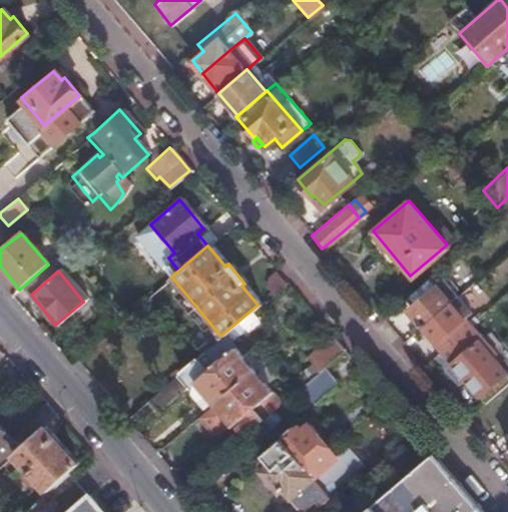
[(273,295),(286,282),(275,271),(263,284),(273,295)]
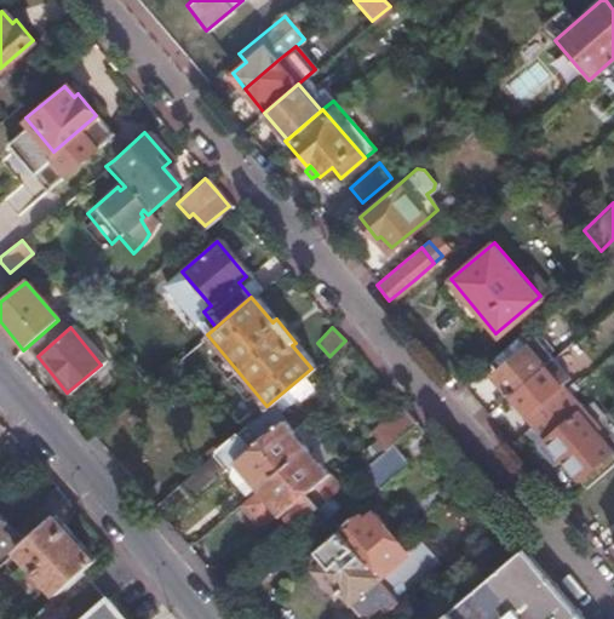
[(491,374),(506,394),(546,360),(541,355),(535,361),(524,347),(491,374)]
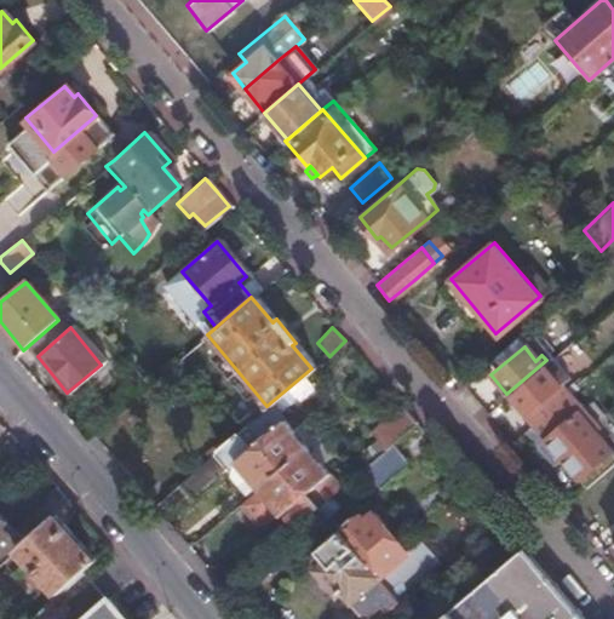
[(546,360),(506,394),(523,414),(521,417),(526,422),(561,391),(545,372),(552,367),(546,360)]
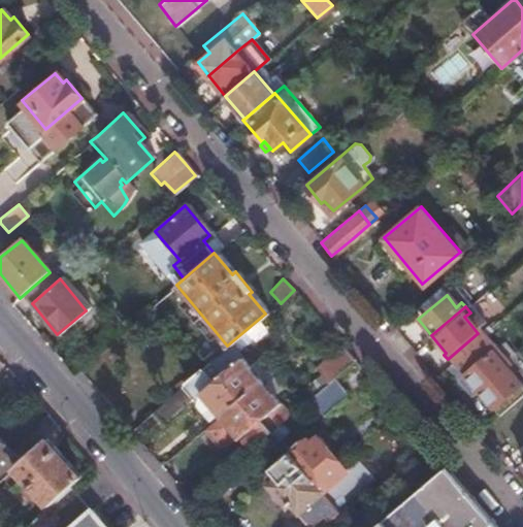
[(447,359),(450,363),(459,374),(461,374),(476,391),(496,416),(520,396),(484,354),(490,348),(478,333),(448,359),(447,359)]
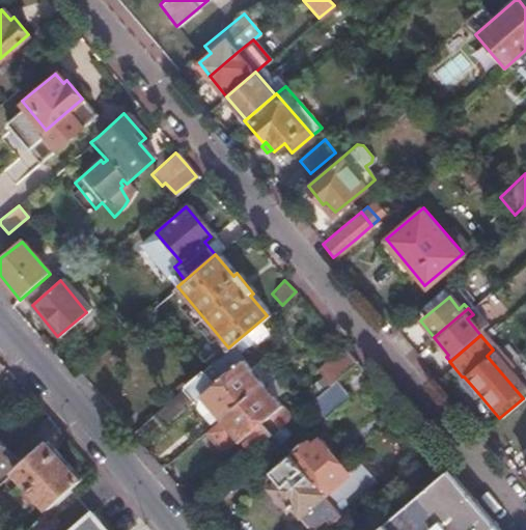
[(206,366),(214,360),(194,336),(184,345),(203,368),(206,366)]
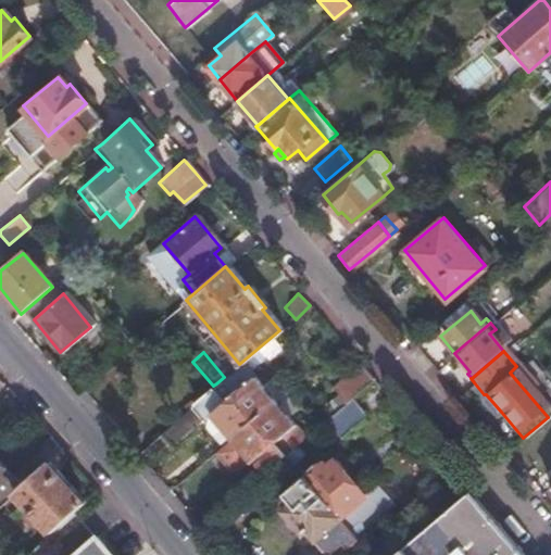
[(239,364),(235,367),(224,377),(216,383),(249,420),(271,402),(239,364)]
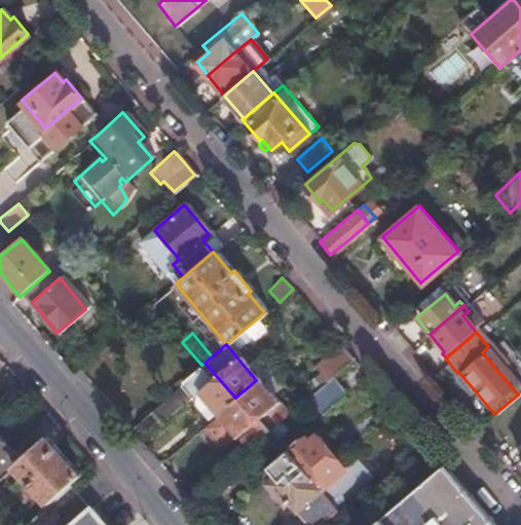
[(340,367),(349,359),(337,344),(308,369),(321,383),(340,367)]
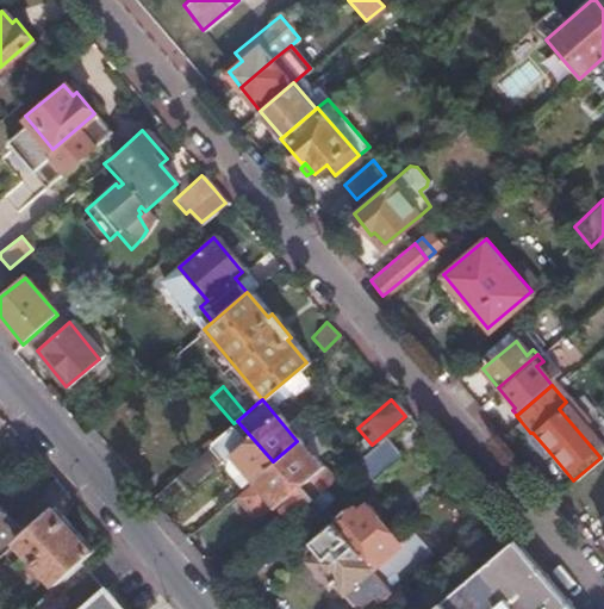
[(530,433),(520,420),(512,427),(540,459),(549,452),(533,433),(530,433)]
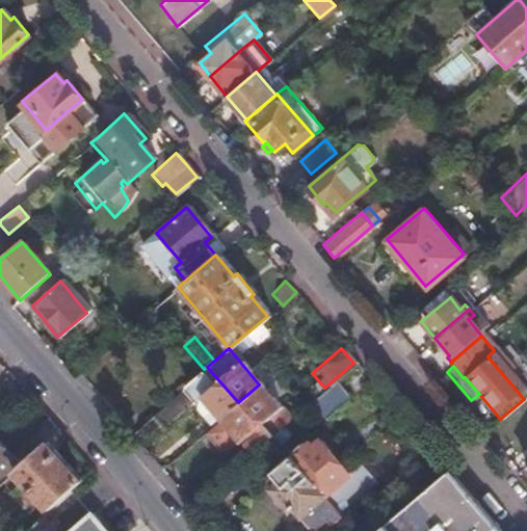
[(217,420),(238,402),(207,367),(204,369),(183,387),(193,400),(199,397),(217,420)]
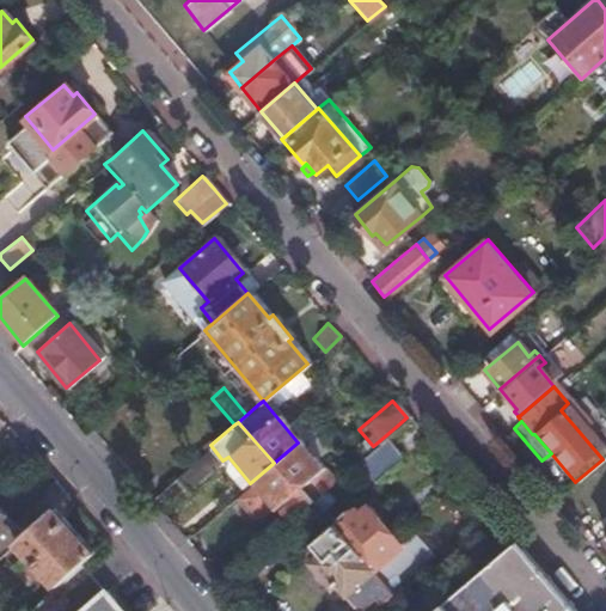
[(373,446),(354,463),(373,484),(414,448),(396,427),(373,446)]
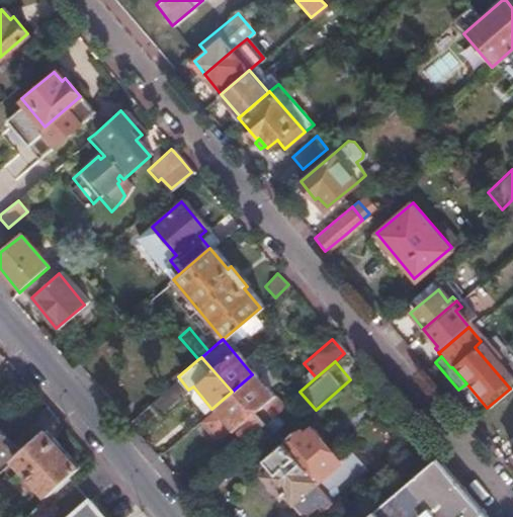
[(280,408),(252,374),(232,392),(260,425),(262,424),(271,416),(280,408)]
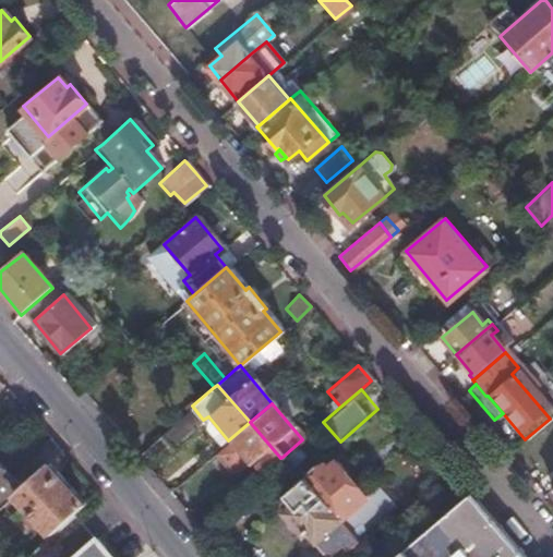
[(190,431),(178,418),(158,436),(169,449),(190,431)]
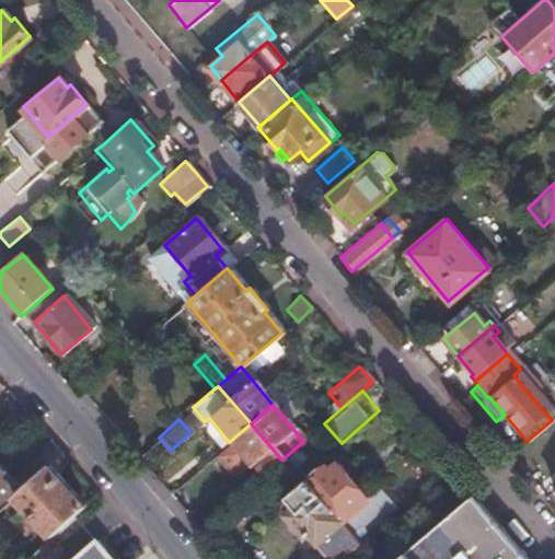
[(281,459),(251,423),(229,442),(211,457),(224,474),(236,475),(249,464),(261,478),(273,467),(281,459)]
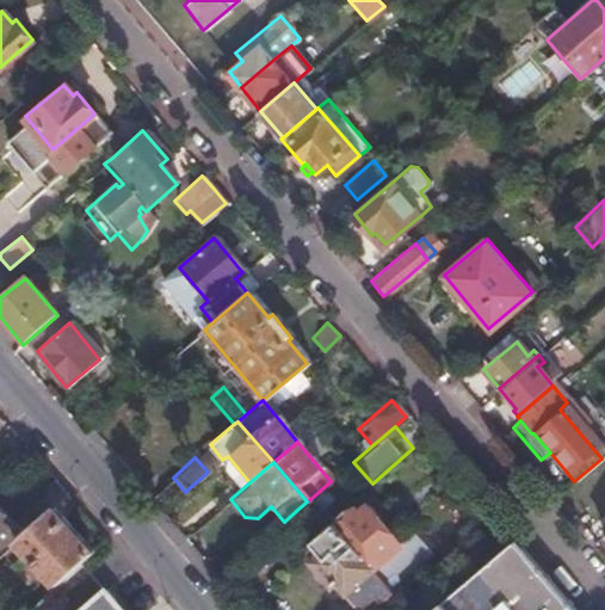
[(50,506),(63,493),(54,481),(29,504),(41,515),(50,506)]
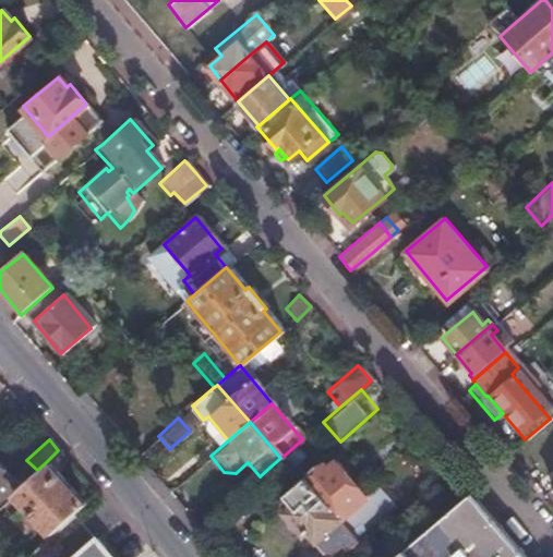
[(301,458),(292,448),(283,457),(291,467),(301,458)]
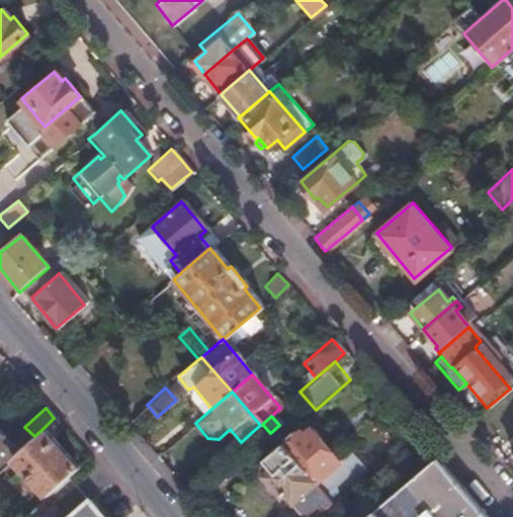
[(262,424),(260,425),(252,432),(260,442),(270,433),(262,424)]
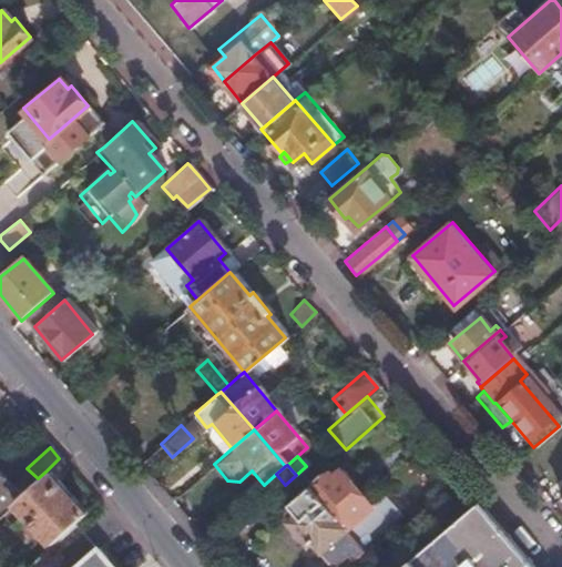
[(49,544),(83,513),(47,471),(38,478),(12,502),(49,544)]
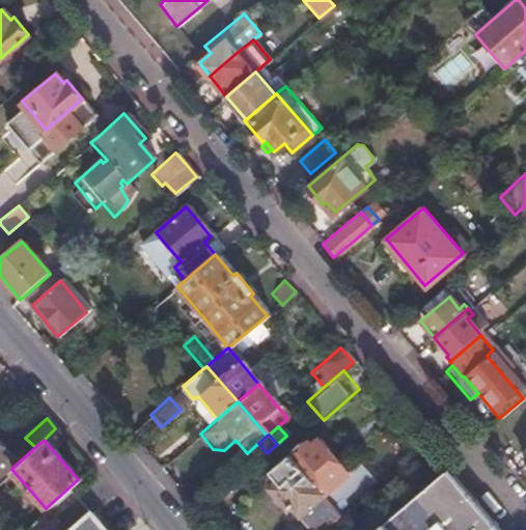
[(304,442),(288,456),(322,494),(344,474),(317,444),(310,450),(304,442)]
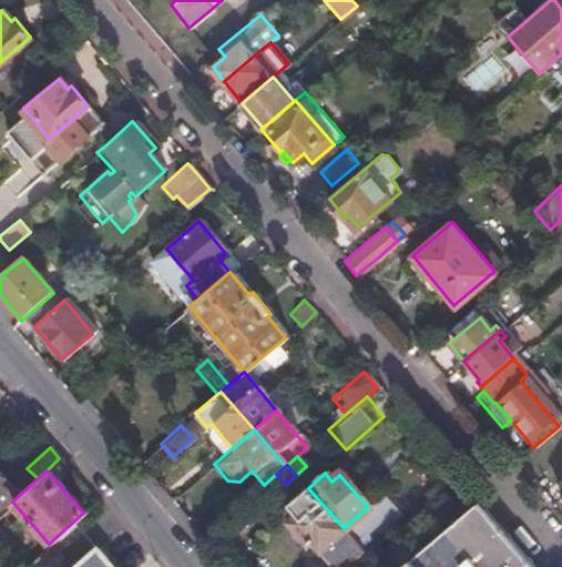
[(0,500),(11,490),(0,477),(0,500)]
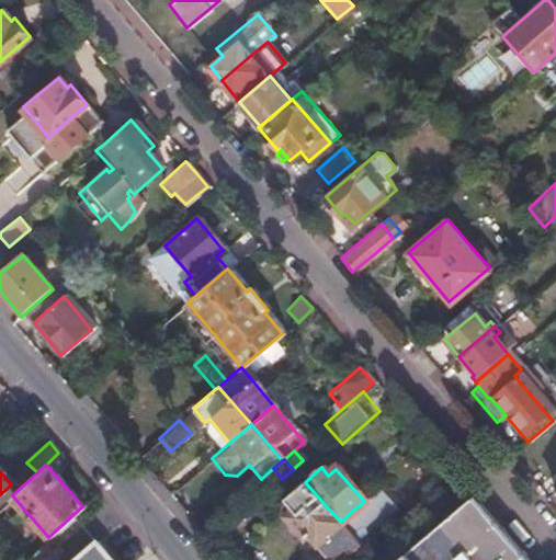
[(340,522),(305,482),(284,500),(293,510),(283,518),(303,539),(307,536),(326,556),(335,552),(342,546),(347,551),(358,543),(340,522)]
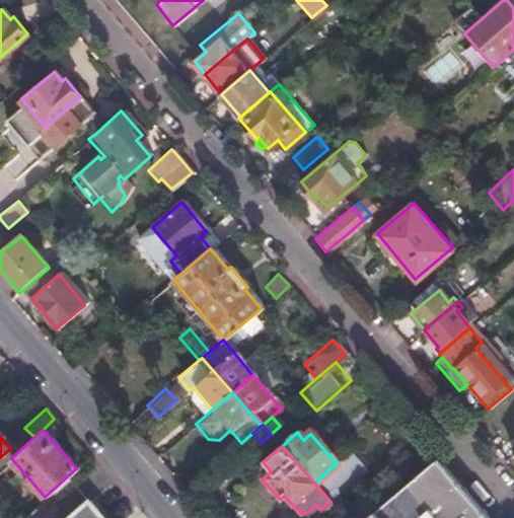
[(483,517),(434,460),(365,517),(483,517)]
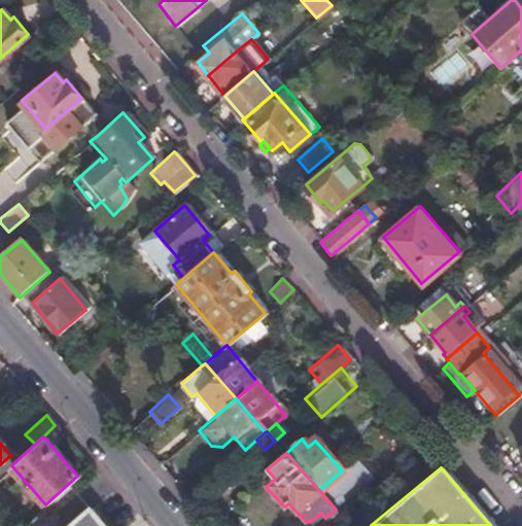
[(176,488),(186,499),(193,494),(182,483),(176,488)]
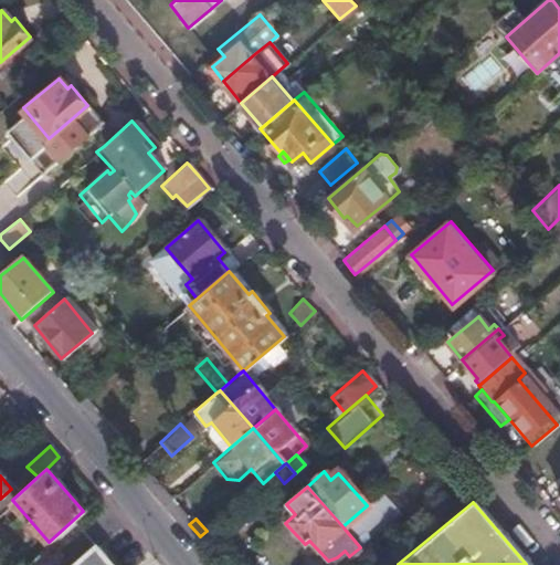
[(109,564),(94,546),(72,564),(109,564)]
